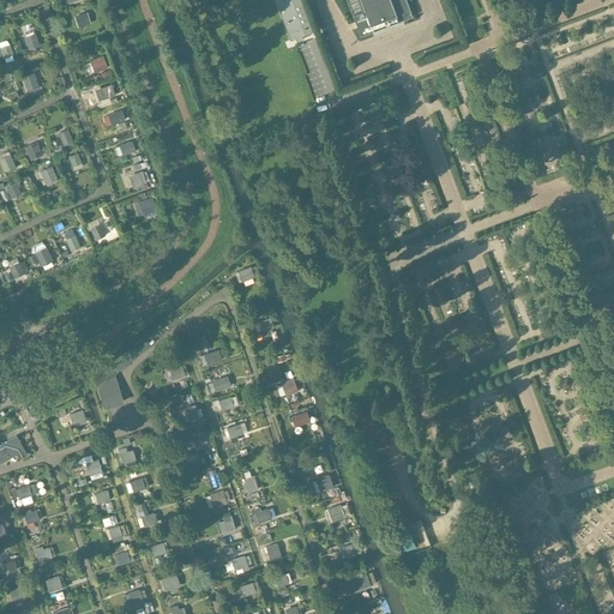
[(276,0),(290,40),(296,38),(298,41),(304,38),(302,36),(313,32),(301,0),(300,1),(299,0),(276,0)]
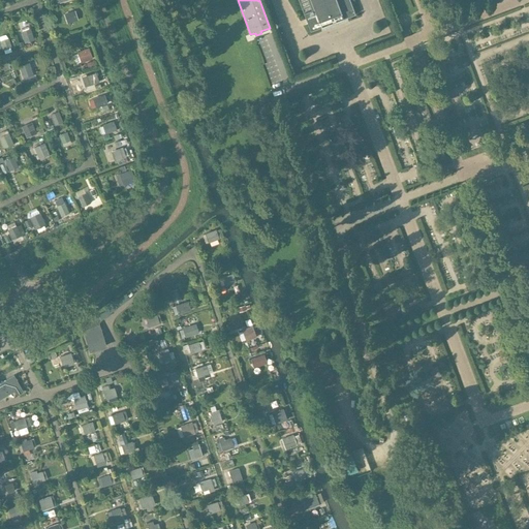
[(308,0),(313,10),(305,13),(311,31),(320,27),(319,26),(346,16),(346,18),(355,13),(349,0),(308,0)]
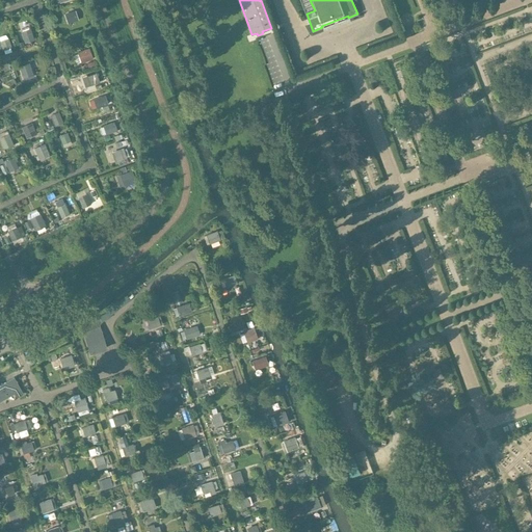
[(78,19),(75,10),(69,12),(71,21),(78,19)]
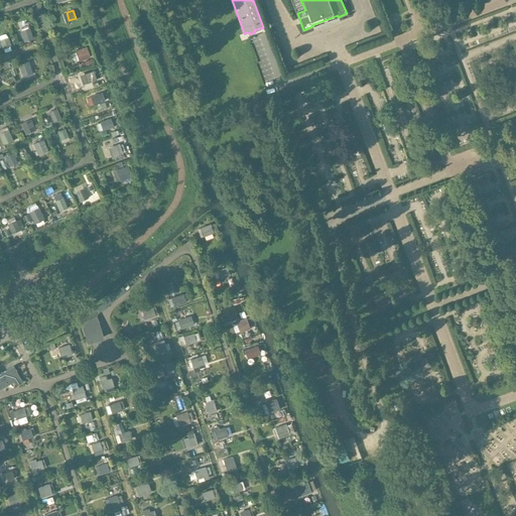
[(32,38),(29,28),(20,31),(23,41),(32,38)]
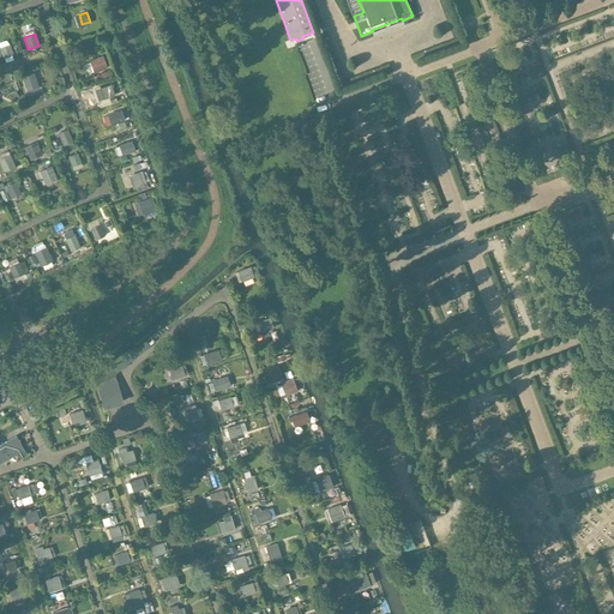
[(0,48),(4,58),(13,54),(10,44),(0,48)]
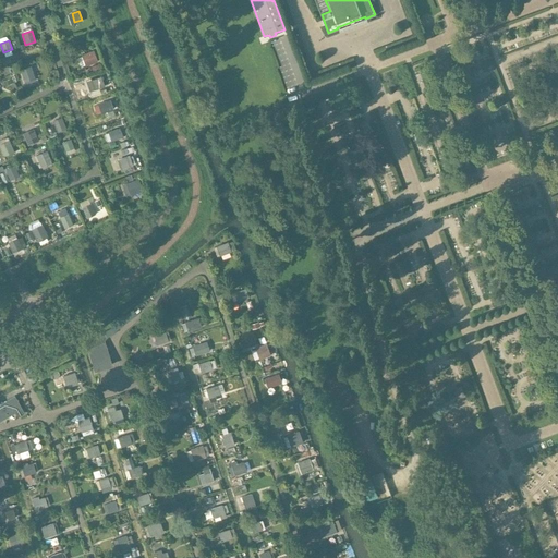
[(94,50),(81,55),(85,65),(97,61),(94,50)]
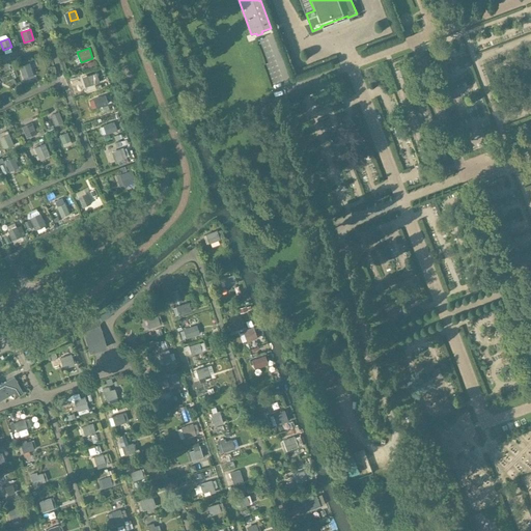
[(32,75),(29,63),(19,66),(23,78),(32,75)]
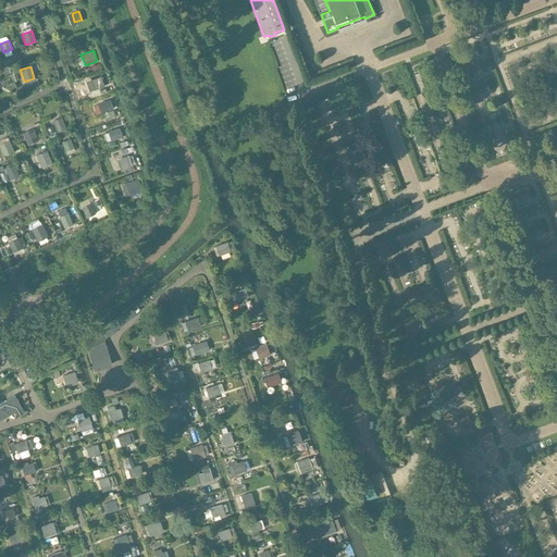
[(104,86),(101,77),(90,81),(93,89),(104,86)]
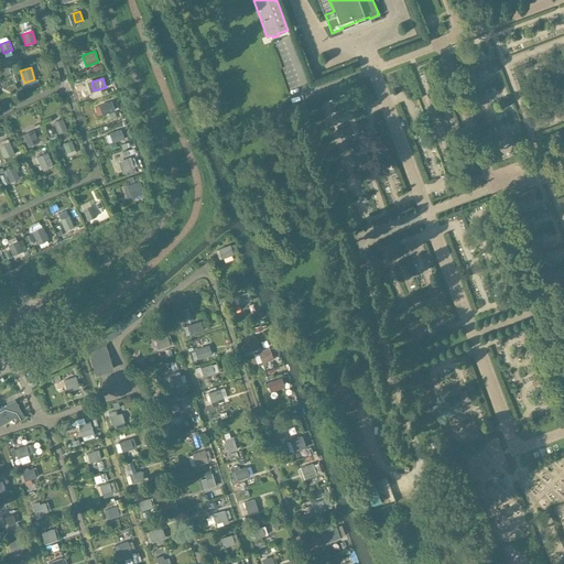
[(114,110),(111,101),(98,106),(101,115),(114,110)]
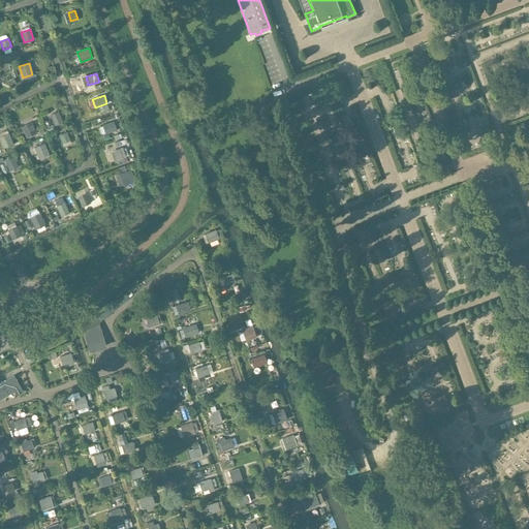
[(62,122),(58,112),(50,115),(54,125),(62,122)]
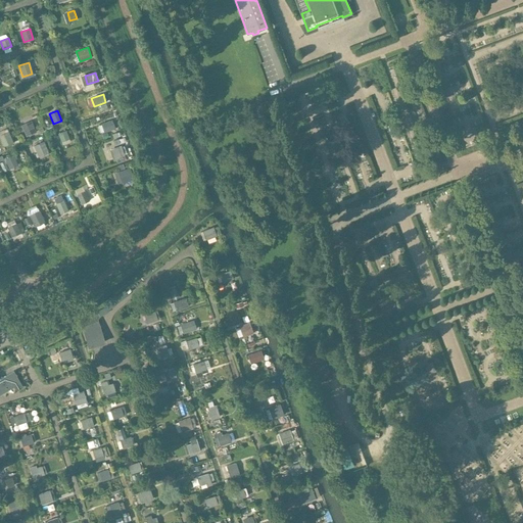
[(104,132),(114,128),(111,120),(101,124),(104,132)]
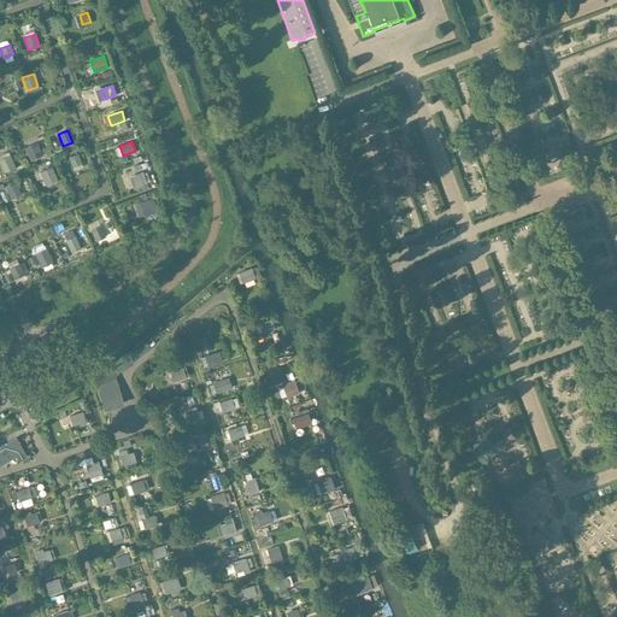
[(30,160),(31,160),(42,156),(36,142),(24,147),(30,160)]
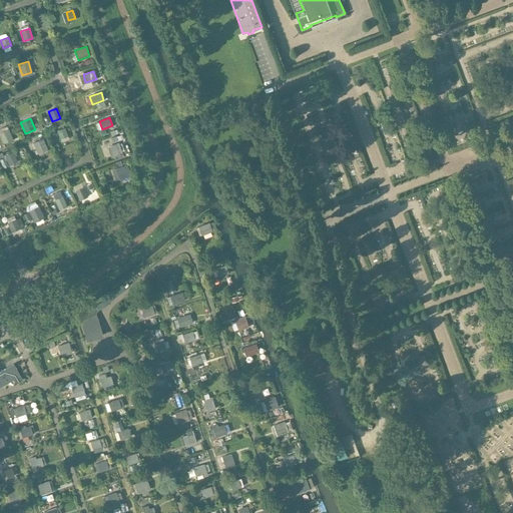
[(0,137),(3,144),(13,139),(8,128),(0,131),(0,137)]
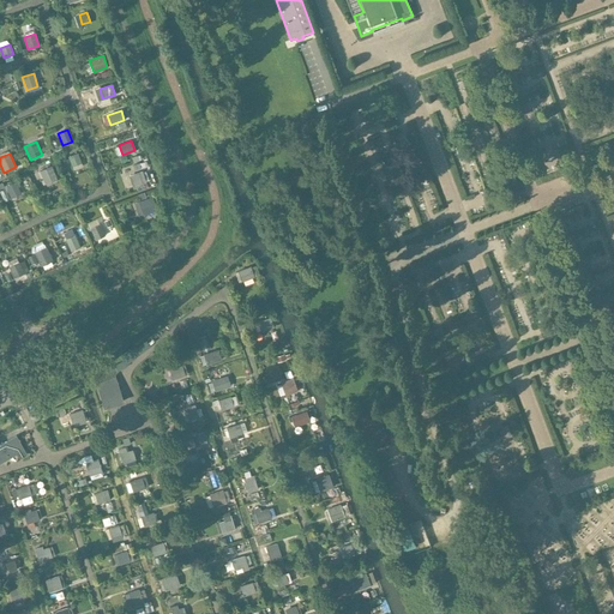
[(80,163),(77,154),(67,157),(72,167),(80,163)]
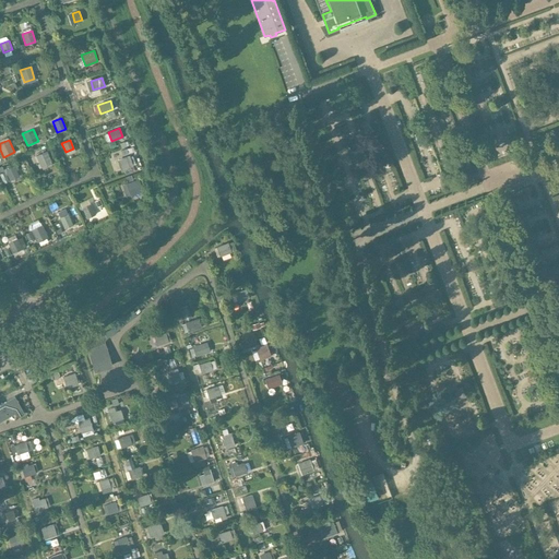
[(40,168),(42,167),(52,163),(47,151),(35,155),(40,168)]
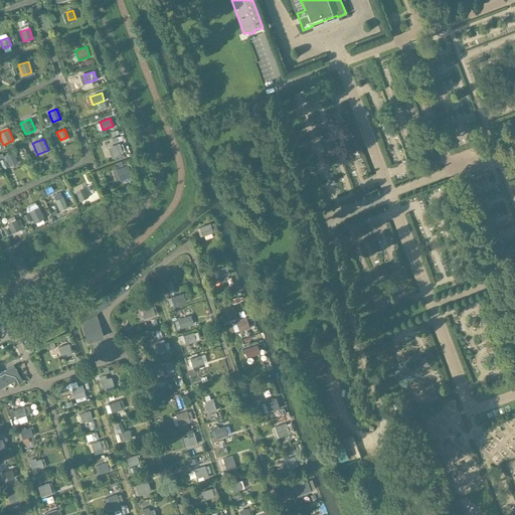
[(112,156),(122,152),(119,144),(109,147),(112,156)]
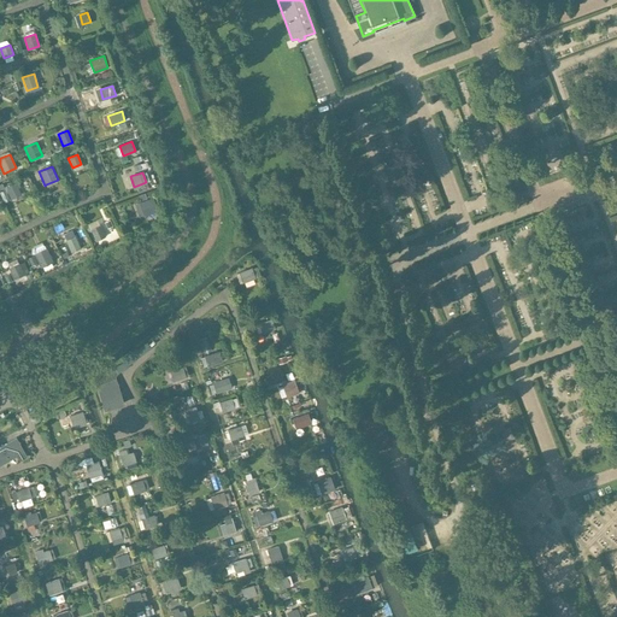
[(22,194),(16,182),(6,187),(11,199),(22,194)]
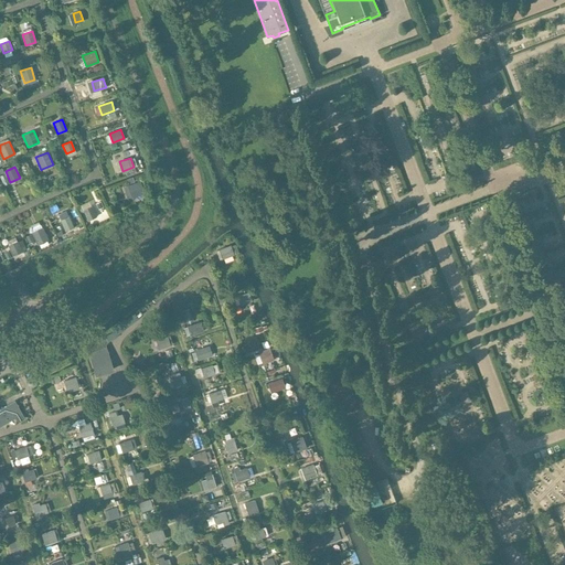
[(140,180),(127,184),(131,196),(144,192),(140,180)]
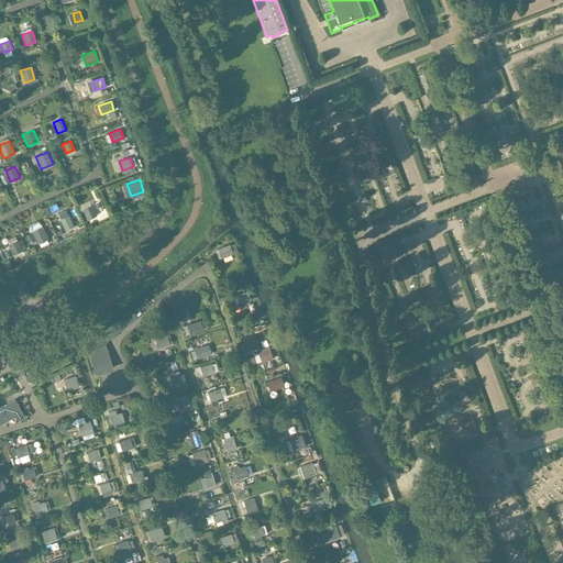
[(96,217),(91,206),(83,210),(87,220),(96,217)]
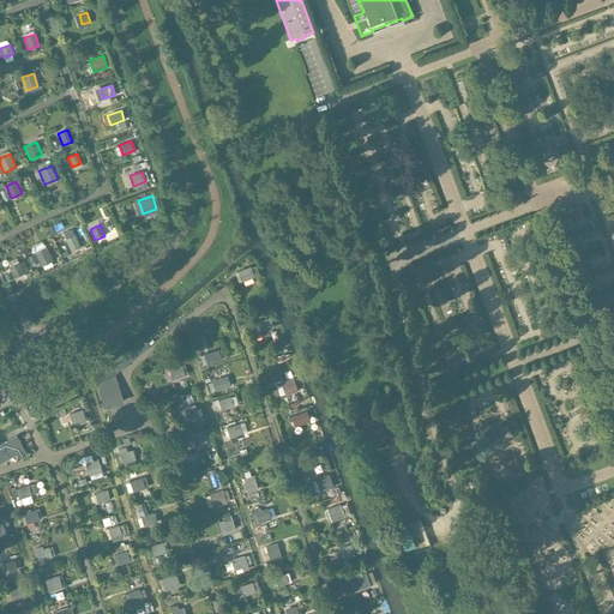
[(80,247),(74,234),(65,239),(71,251),(80,247)]
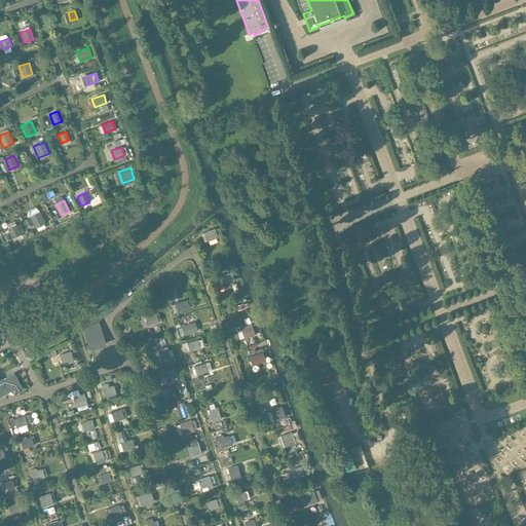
[(44,223),(39,213),(29,217),(34,228),(44,223)]
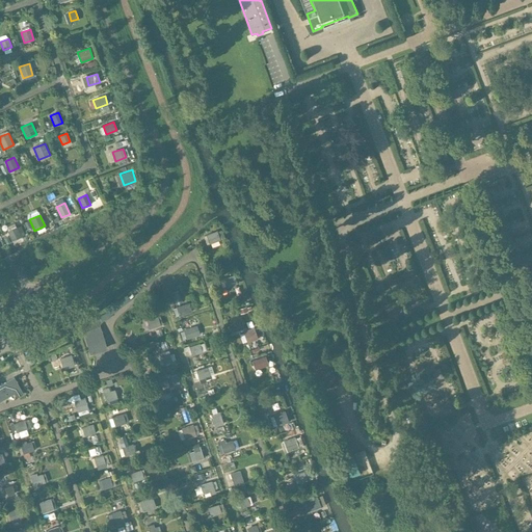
[(23,236),(21,233),(19,234),(16,228),(7,232),(12,241),(23,236)]
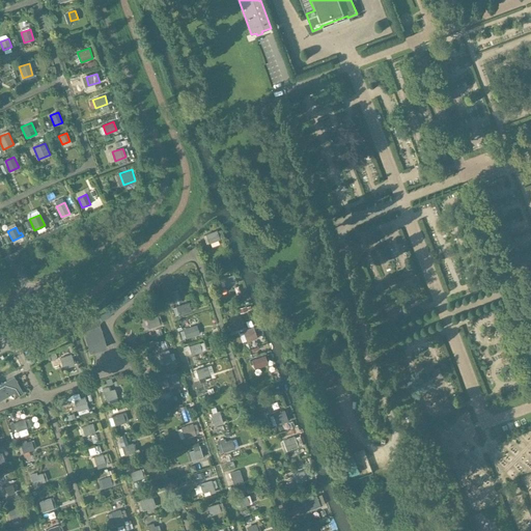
[(220,240),(217,231),(205,235),(210,244),(220,240)]
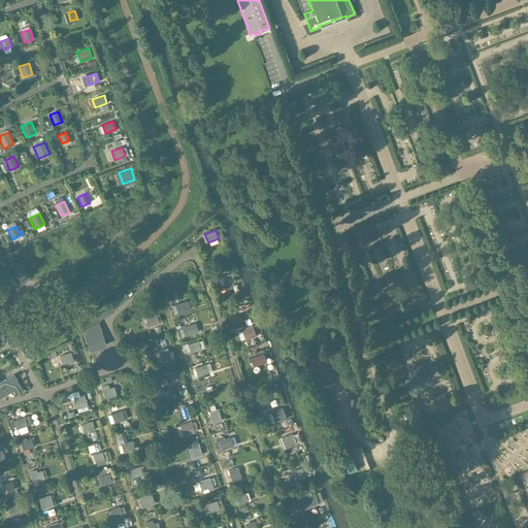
[(235,281),(232,272),(222,276),(225,285),(235,281)]
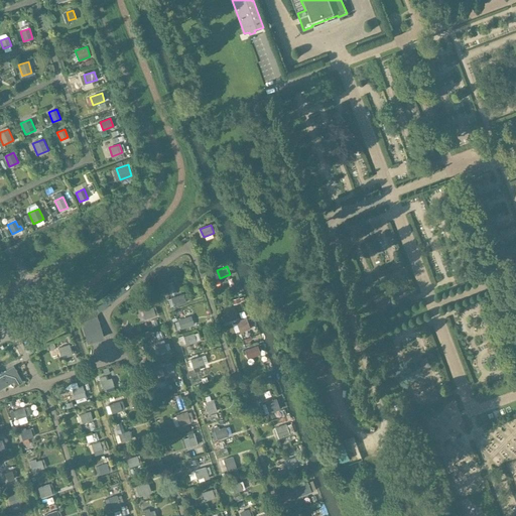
[(182,303),(179,295),(179,294),(170,297),(173,306),(182,303)]
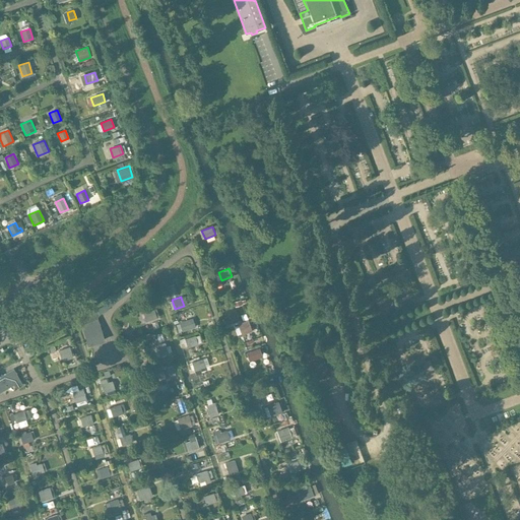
[(105,340),(96,317),(100,315),(95,309),(80,319),(88,345),(105,340)]
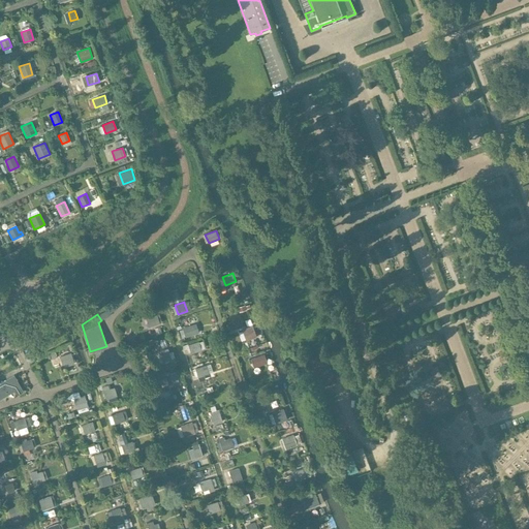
[(160,323),(157,314),(146,318),(149,328),(160,323)]
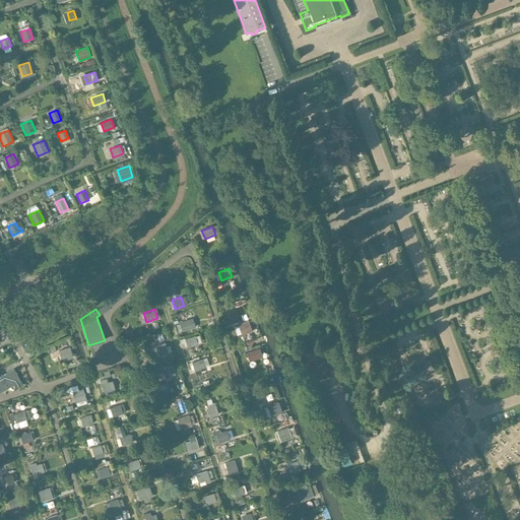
[(193,327),(191,319),(179,322),(182,331),(193,327)]
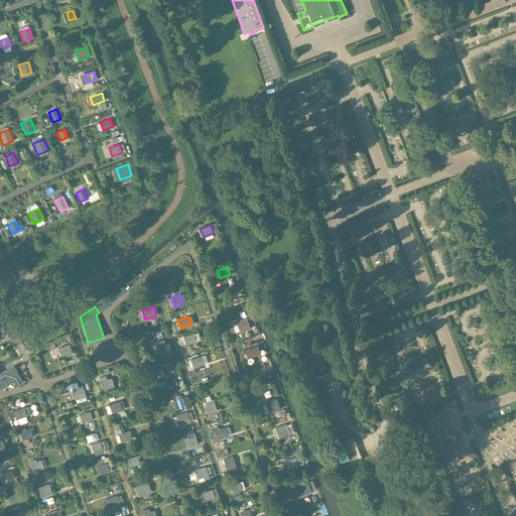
[(250,328),(246,318),(236,321),(236,325),(233,326),(235,331),(239,330),(240,332),(250,328)]
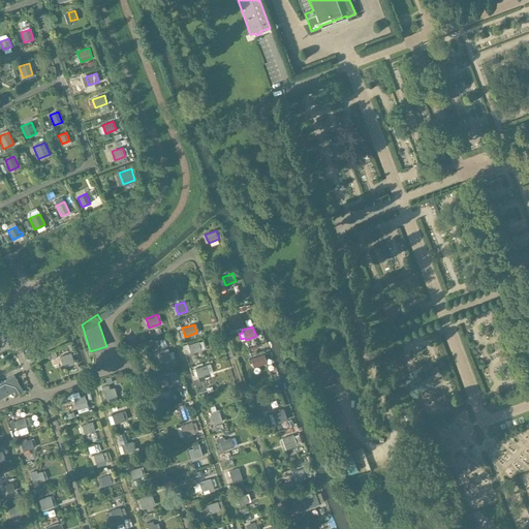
[(200,349),(198,341),(188,344),(190,353),(200,349)]
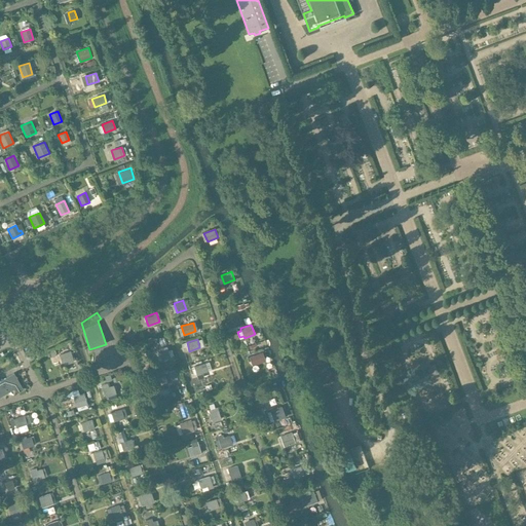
[(171,358),(166,346),(158,349),(161,361),(171,358)]
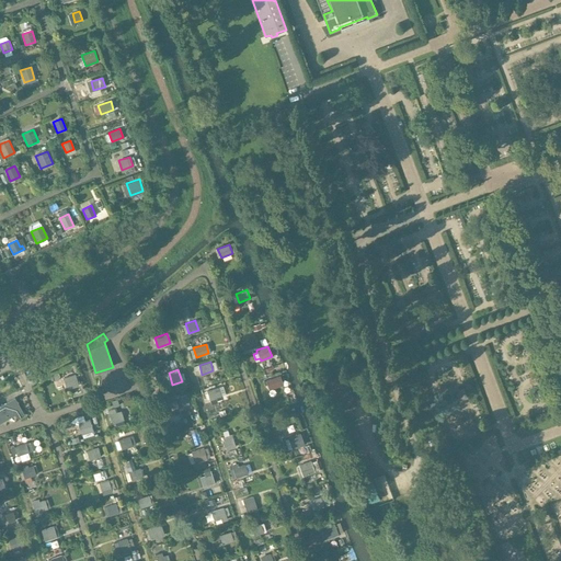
[(78,385),(75,374),(64,378),(66,387),(71,385),(72,387),(78,385)]
